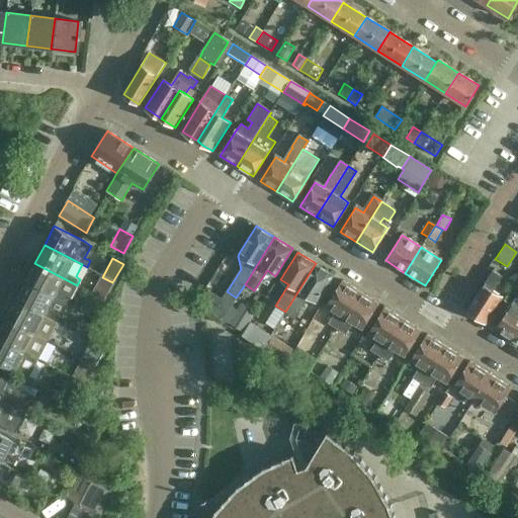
[(34,263),(25,281),(68,304),(77,285),(34,263)]
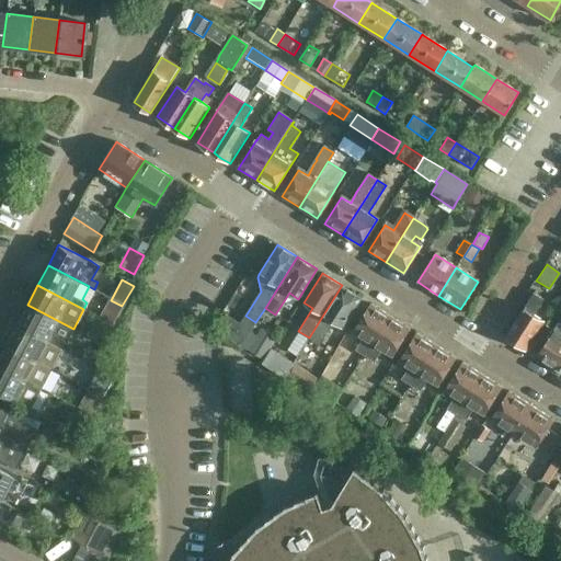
[(361,297),(342,285),(309,338),(320,344),(334,321),(342,327),(361,297)]
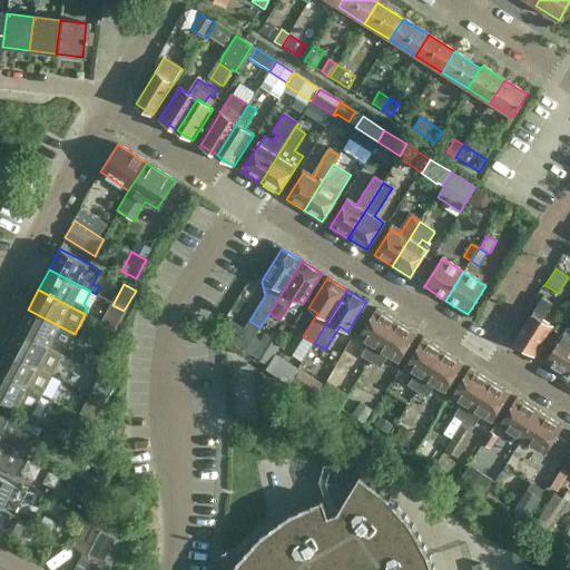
[(513,343),(533,355),(552,327),(542,321),(552,305),(542,298),(513,343)]
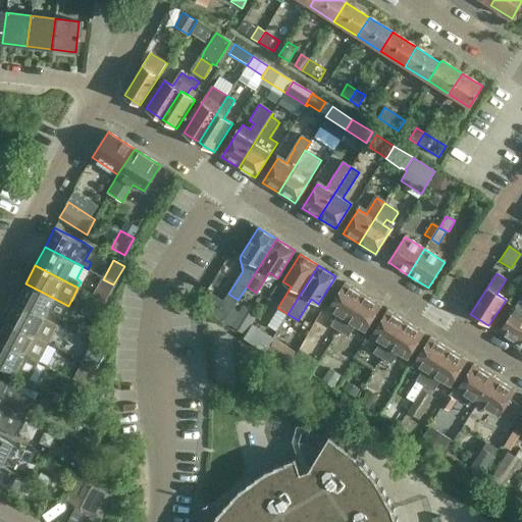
[(103,279),(93,297),(104,302),(113,284),(103,279)]
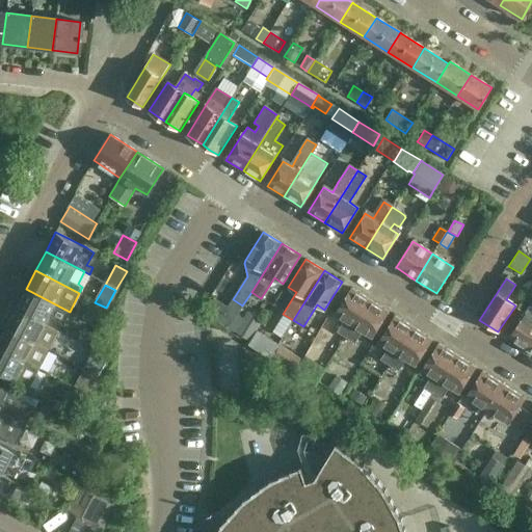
[(370,299),(351,288),(335,314),(345,320),(338,330),(342,334),(341,335),(345,338),(370,299)]
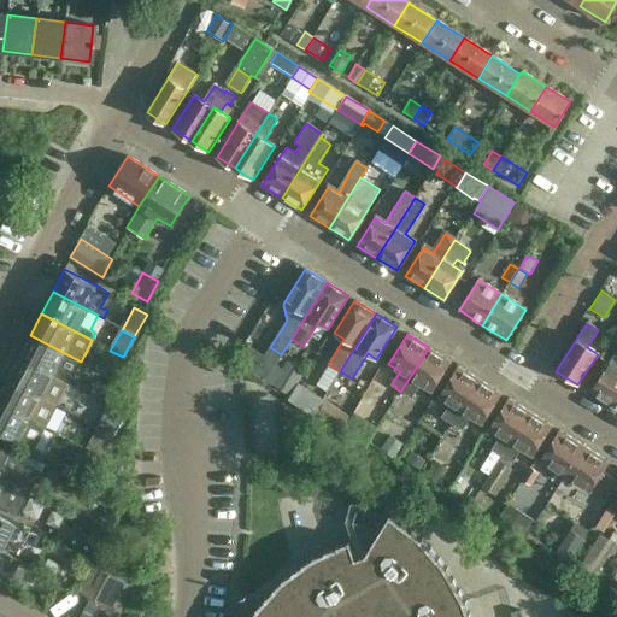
[(30,335),(18,357),(69,383),(81,362),(30,335)]
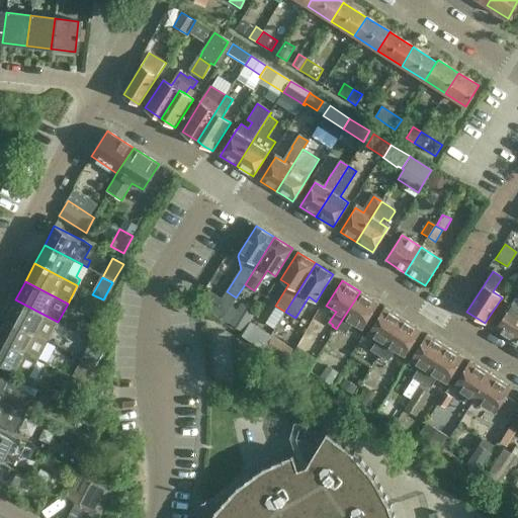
[(377,303),(360,291),(336,329),(340,331),(341,330),(346,334),(352,322),(361,328),(377,303)]
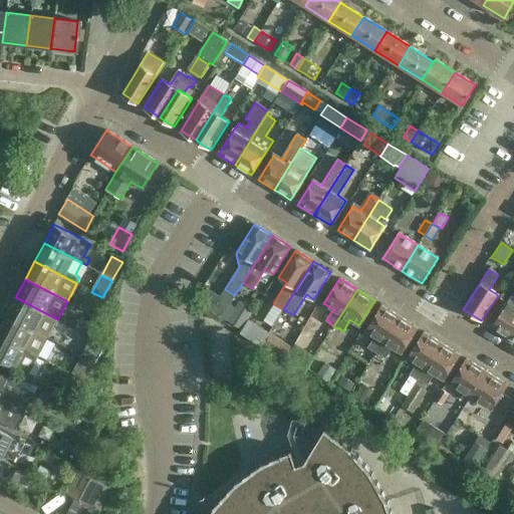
[(89,290),(81,304),(85,306),(89,299),(99,304),(102,297),(91,292),(89,290)]
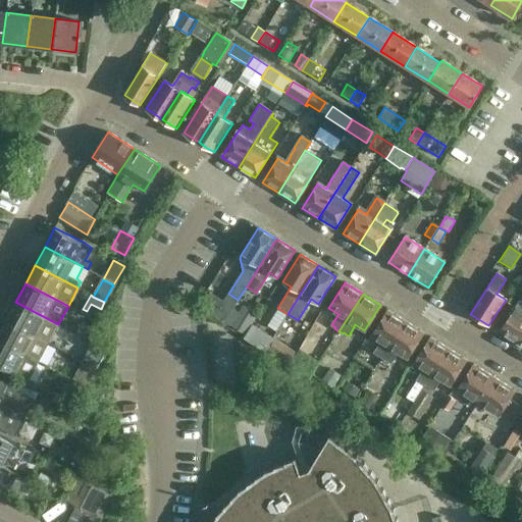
[(521,295),(499,332),(516,343),(521,331),(521,295)]
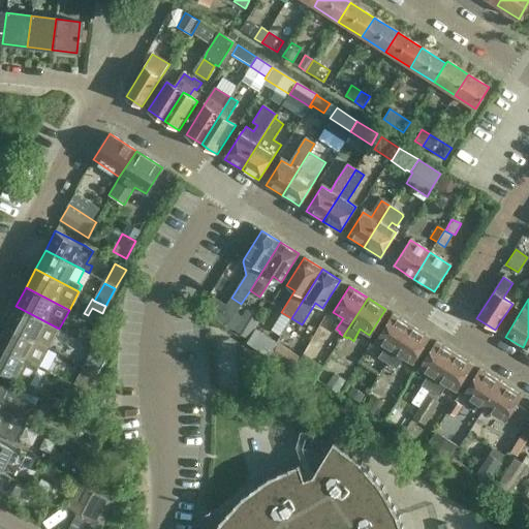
[(16,306),(6,324),(50,347),(59,329),(16,306)]
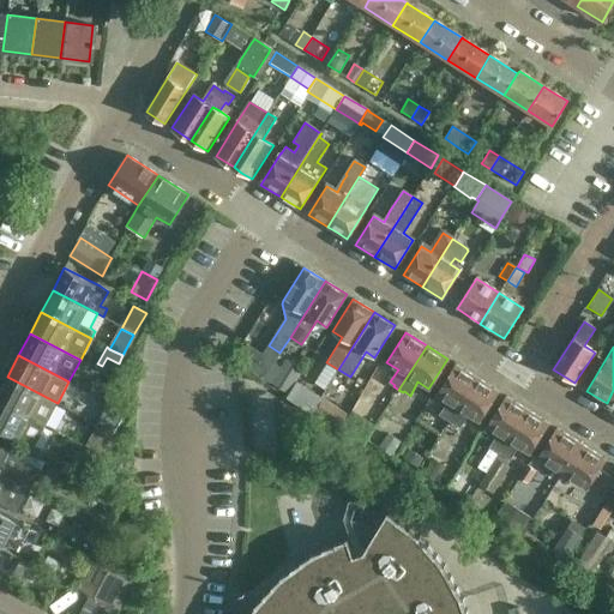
[(264,378),(283,389),(288,392),(302,371),(286,360),(280,369),(272,365),(264,378)]
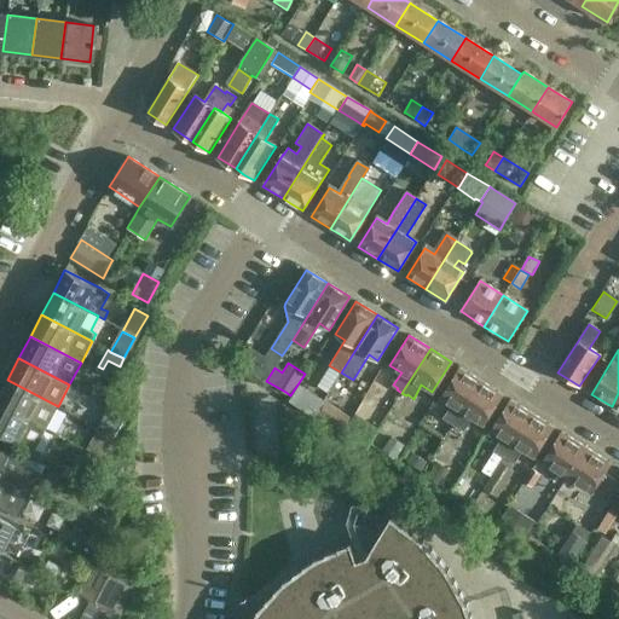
[(480,380),(460,366),(440,397),(451,404),(443,417),(449,421),(447,422),(452,426),(480,380)]
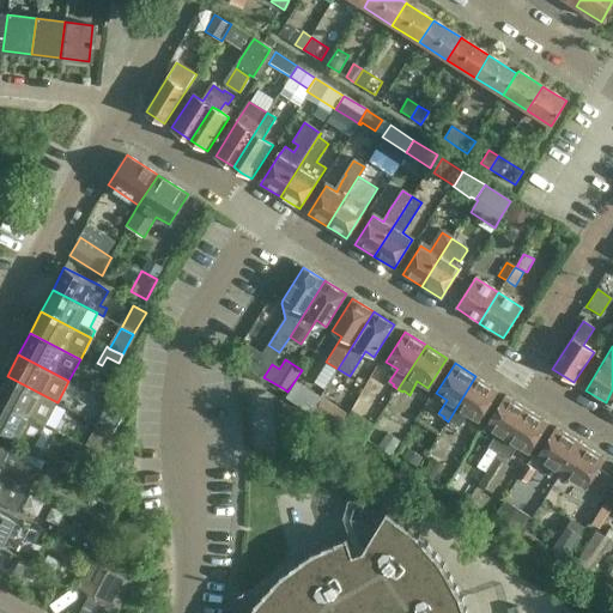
[(7,376),(0,388),(0,399),(46,424),(58,402),(7,376)]
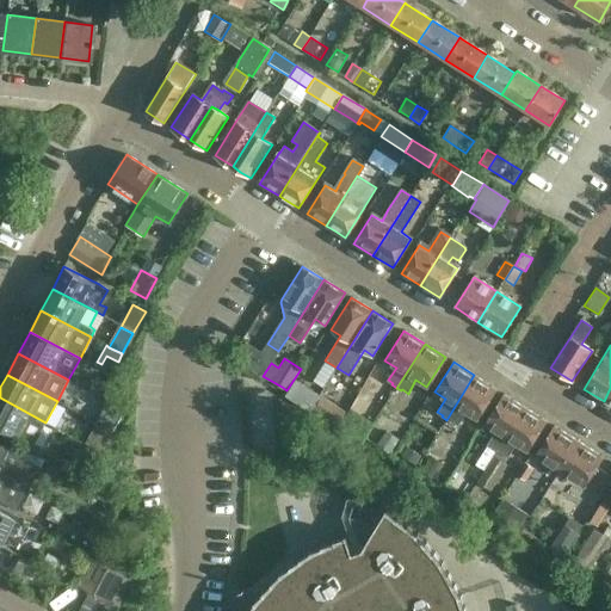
[(495,388),(474,375),(446,420),(450,423),(451,420),(457,424),(464,412),(476,418),(495,388)]
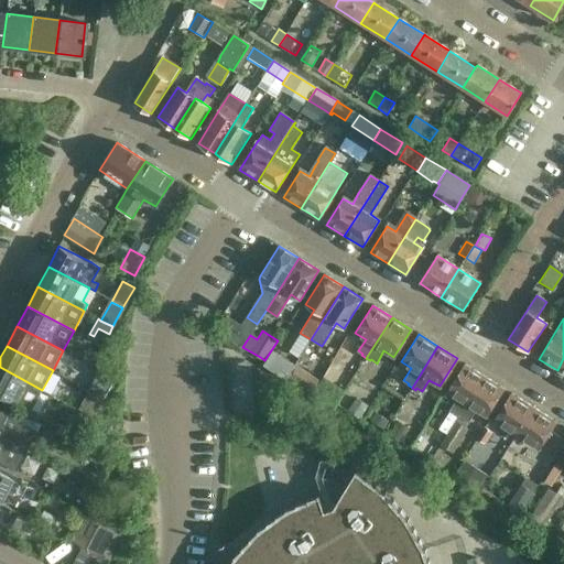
[(82,360),(93,366),(99,353),(88,347),(82,360)]
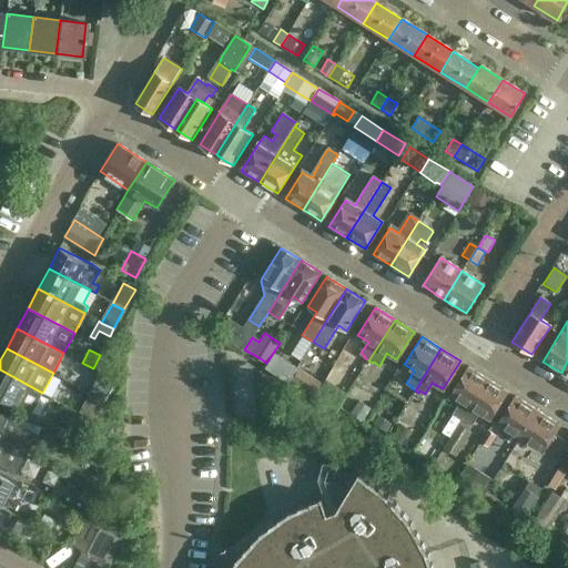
[(287,383),(291,377),(296,368),(274,355),(265,368),(287,383)]
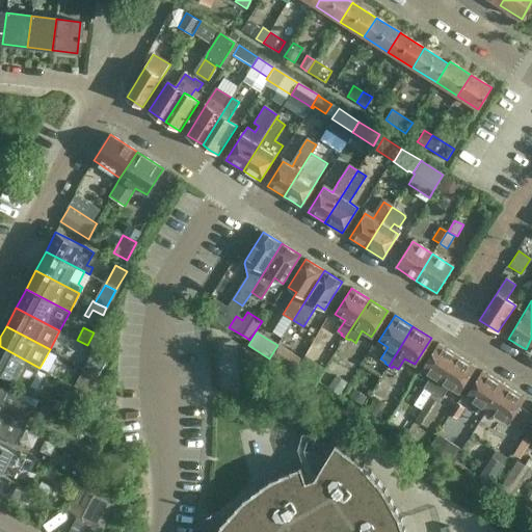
[(439,343),(422,369),(431,375),(424,386),(425,387),(432,392),(456,354),(440,344),(439,343)]
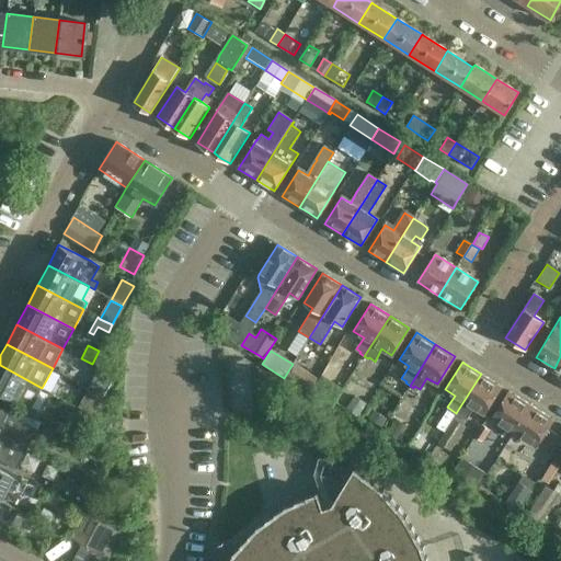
[(293,364),(287,373),(298,379),(304,369),(294,363),(293,364)]
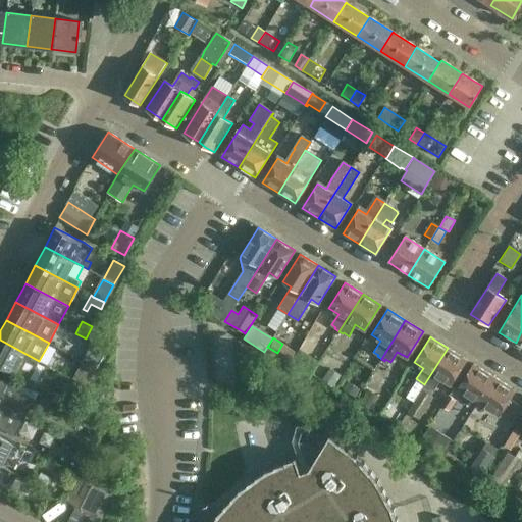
[(0,340),(0,364),(16,373),(30,379),(39,361),(0,340)]
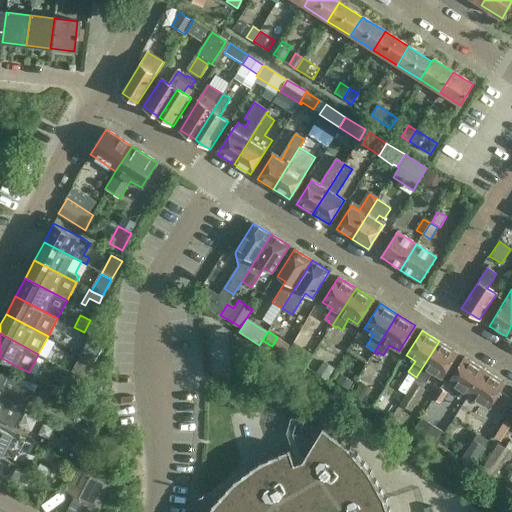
[(89,341),(81,355),(95,363),(103,350),(89,341)]
